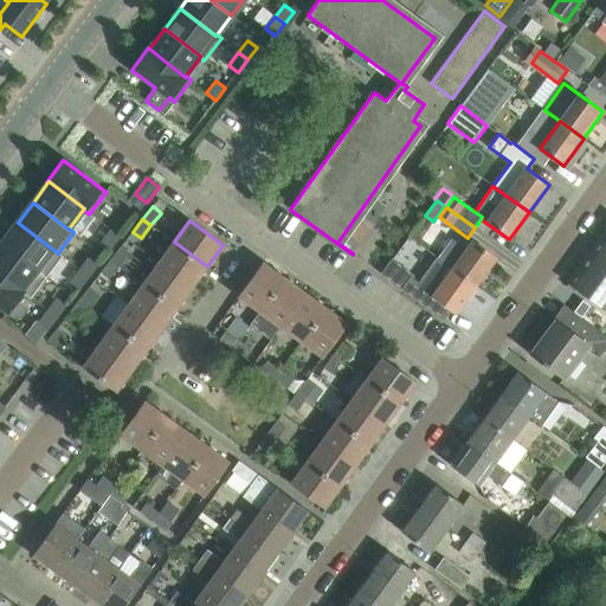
[(58,253),(18,223),(2,243),(46,277),(63,256),(58,252),(58,253)]
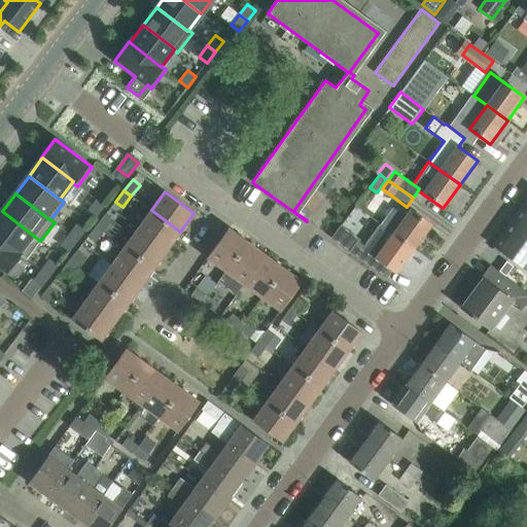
[(96,216),(105,206),(97,200),(89,210),(96,216)]
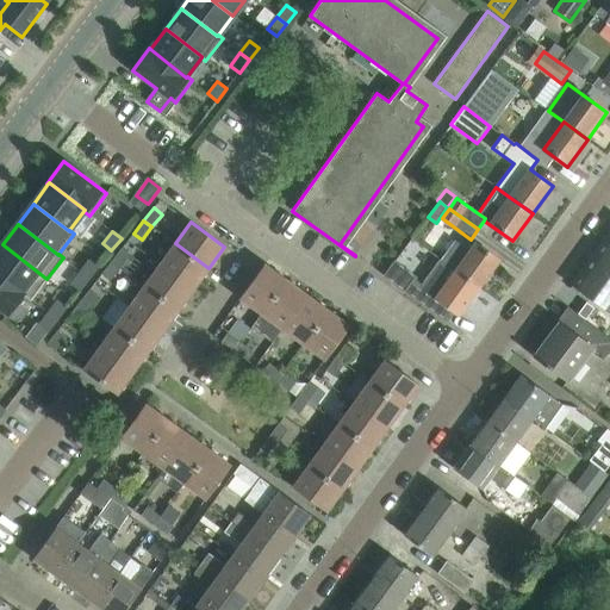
[(609,237),(608,236),(596,253),(609,262),(609,237)]
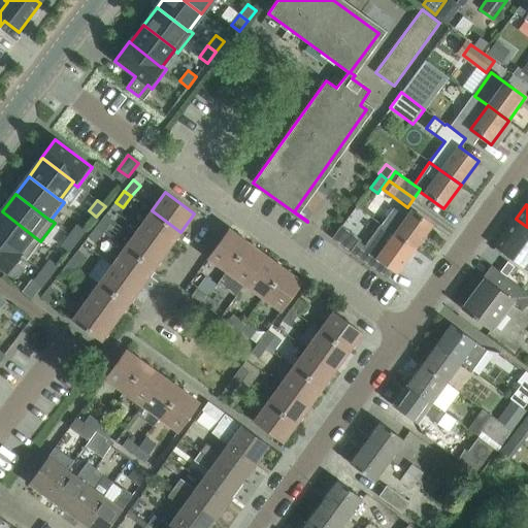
[(415,249),(432,225),(410,209),(406,216),(395,208),(383,225),(415,249)]
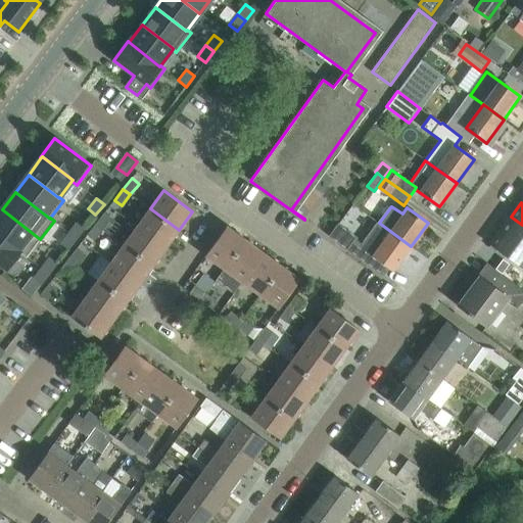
[(179,230),(150,208),(137,227),(165,248),(179,230)]
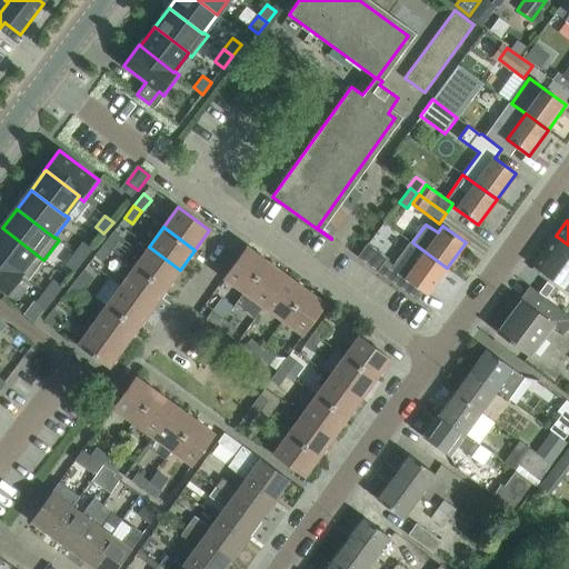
[(43,260),(2,228),(0,229),(0,256),(22,273),(21,275),(29,280),(43,260)]
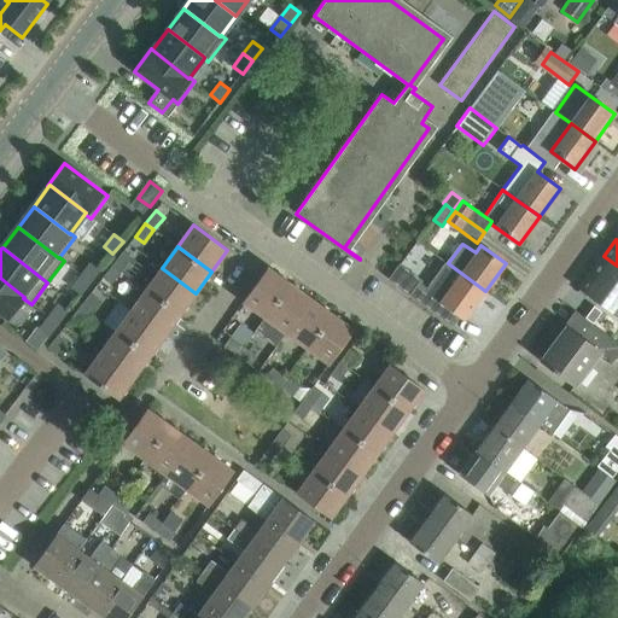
[(132,258),(123,251),(114,264),(122,272),(132,258)]
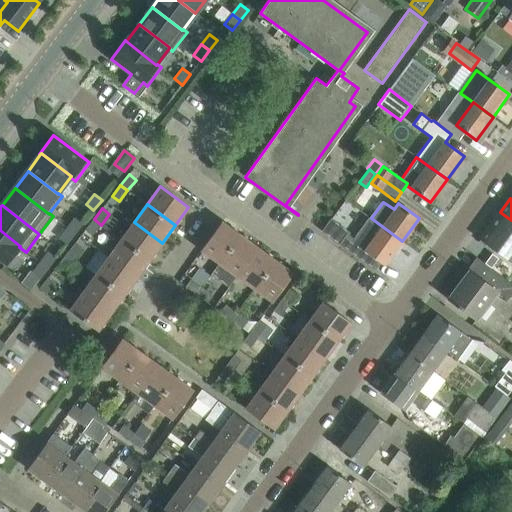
[(511,220),(500,212),(490,225),(511,241),(511,220)]
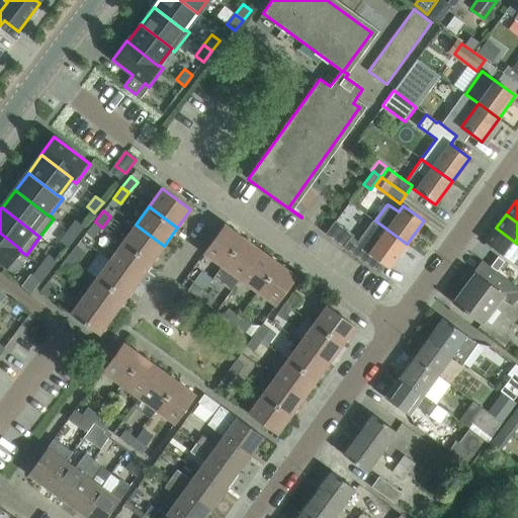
[(76,237),(84,226),(76,220),(68,231),(76,237)]
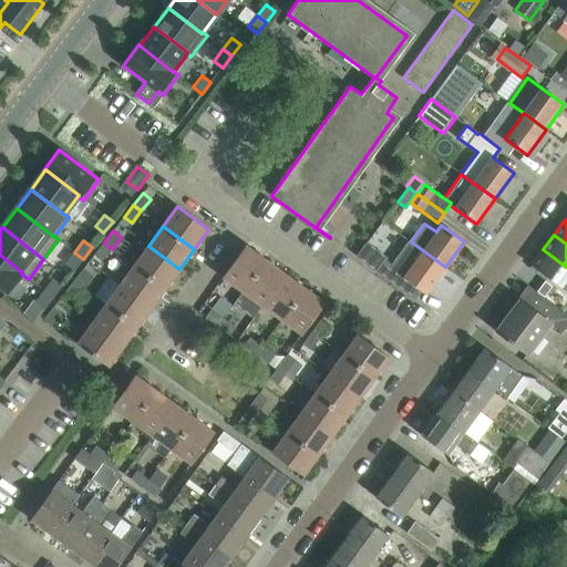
[(426,292),(445,267),(411,241),(402,255),(413,264),(404,277),(426,292)]
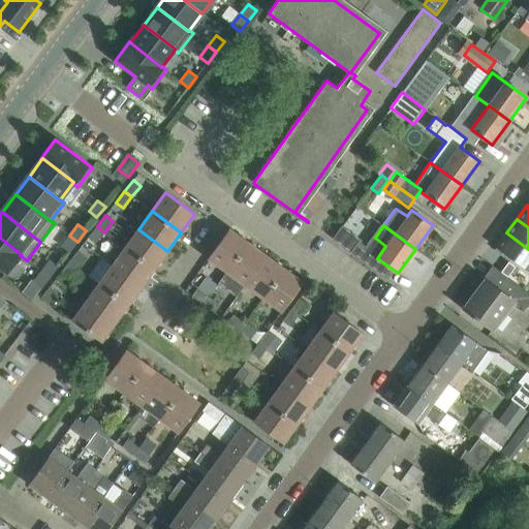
[(95,243),(104,232),(97,226),(88,238),(95,243)]
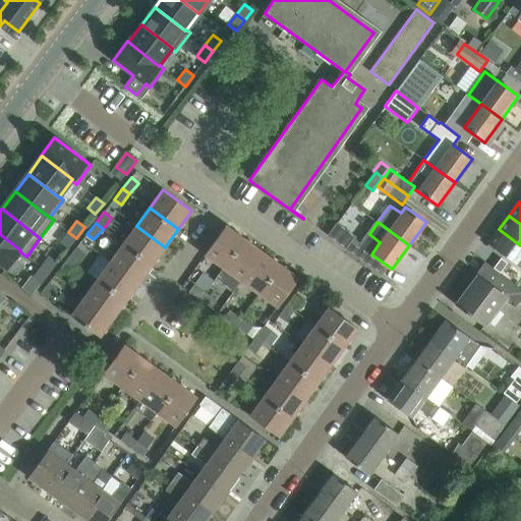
[(165,247),(136,226),(123,244),(153,265),(165,247)]
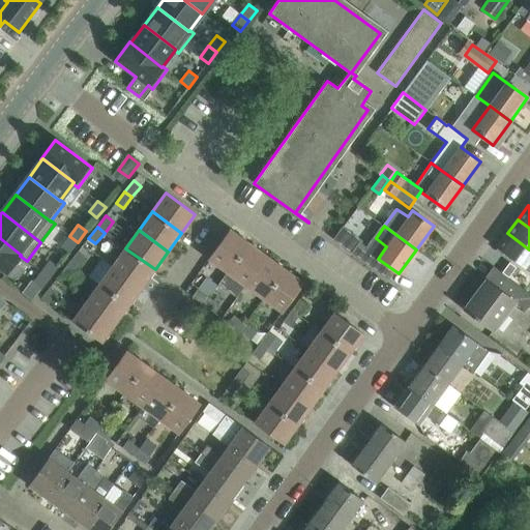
[(227,272),(248,243),(230,230),(208,259),(227,272)]
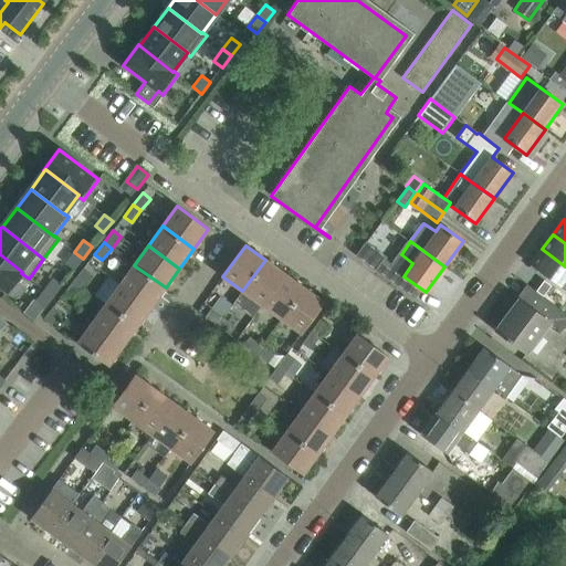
[(531,265),(530,268),(536,273),(538,271),(565,290),(565,266),(542,249),(531,265)]
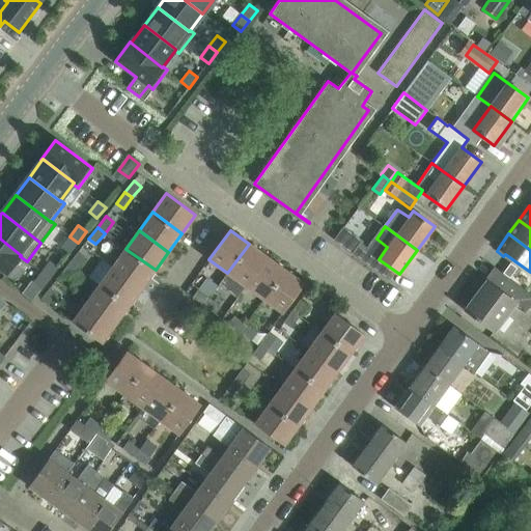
[(70,253),(78,243),(70,236),(61,247),(70,253)]
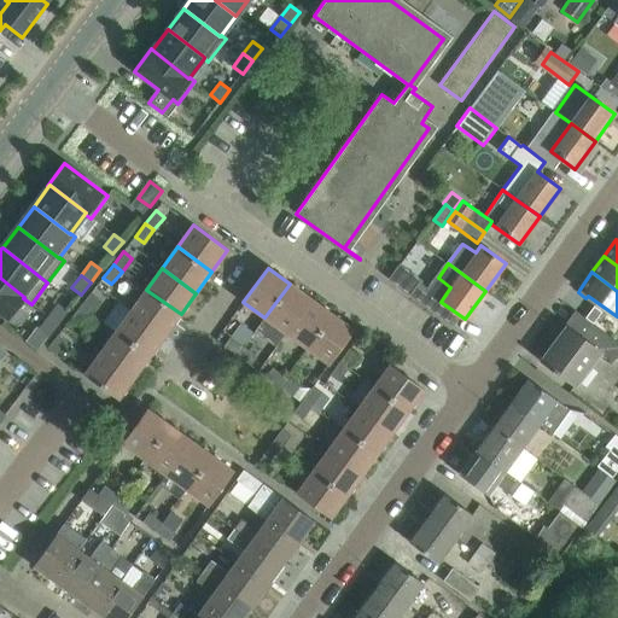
[(0,278),(0,313),(7,319),(23,298),(24,297),(0,278)]
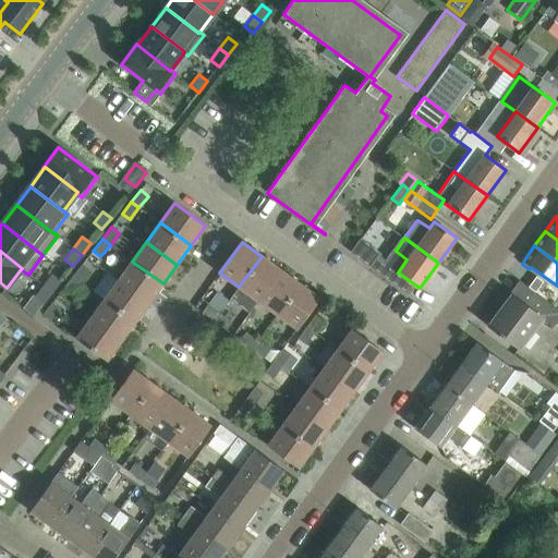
[(258,301),(281,269),(262,256),(239,287),(258,301)]
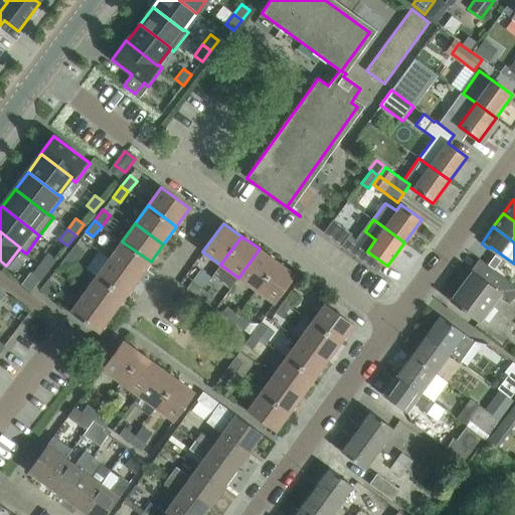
[(151,262),(122,241),(110,259),(138,280),(151,262)]
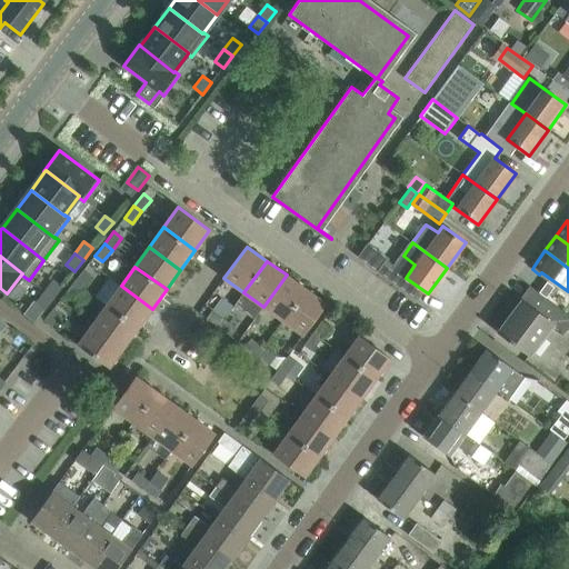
[(92,276),(85,269),(75,281),(82,288),(92,276)]
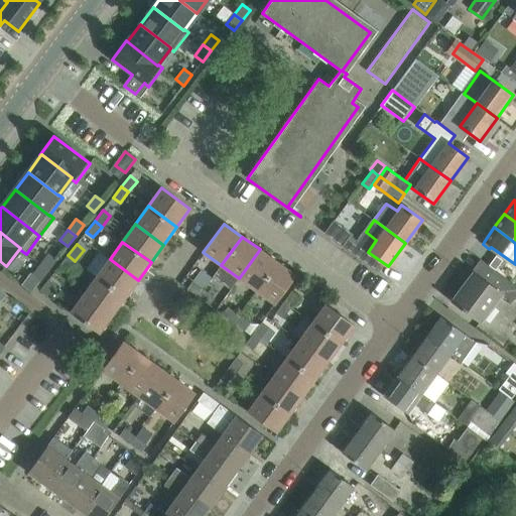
[(257,291),(277,262),(260,249),(239,278),(257,291)]
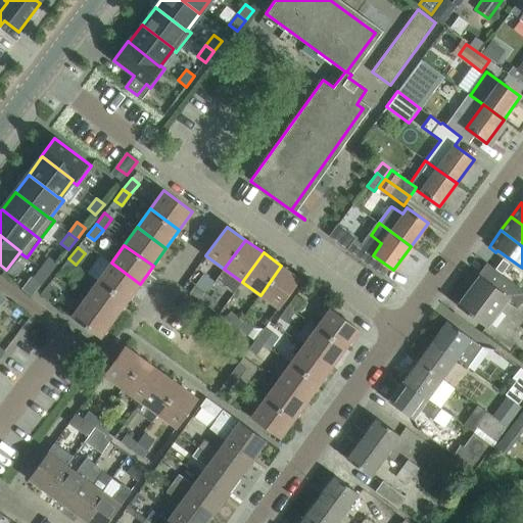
[(49,274),(57,264),(49,257),(41,268),(49,274)]
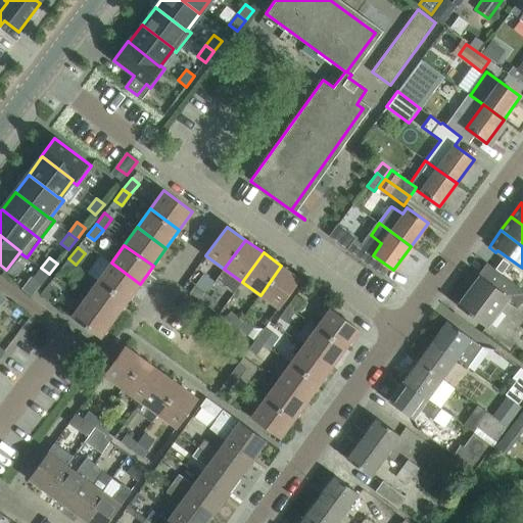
[(67,275),(76,265),(68,258),(60,270),(67,275)]
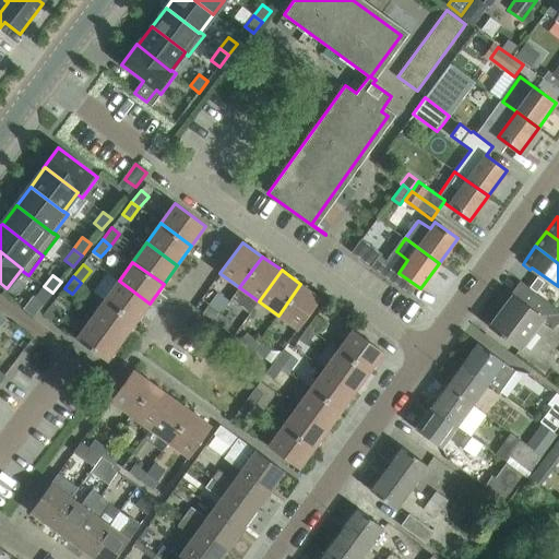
[(537,277),(530,287),(536,293),(545,282),(537,277)]
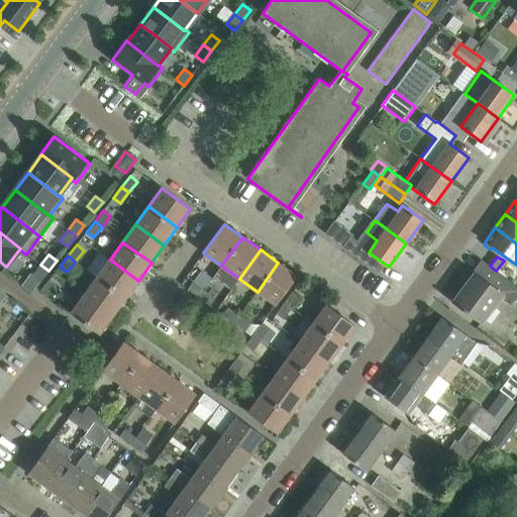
[(138,281),(110,260),(97,278),(125,298),(138,281)]
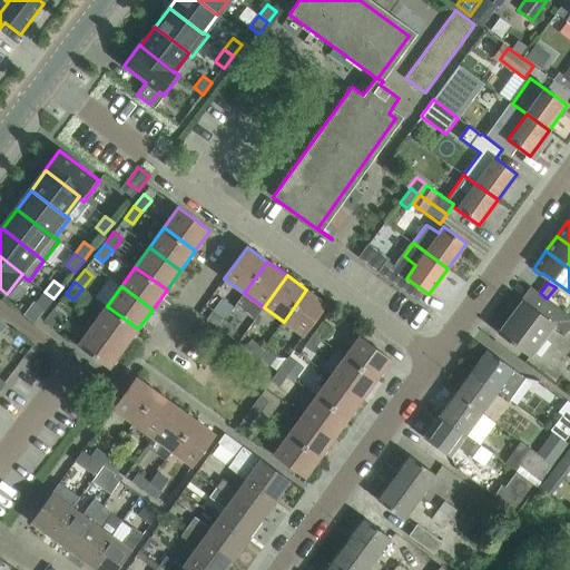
[(304,336),(326,304),(306,290),(284,322),(304,336)]
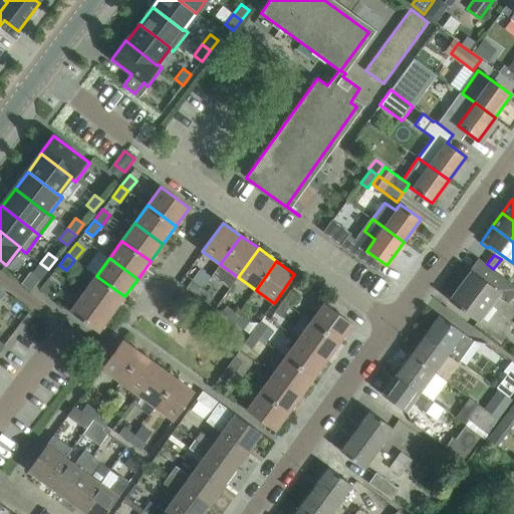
[(510,302),(513,295),(513,284),(493,269),(487,264),(482,261),(473,273),(472,272),(451,300),(479,320),(498,293),(510,302)]
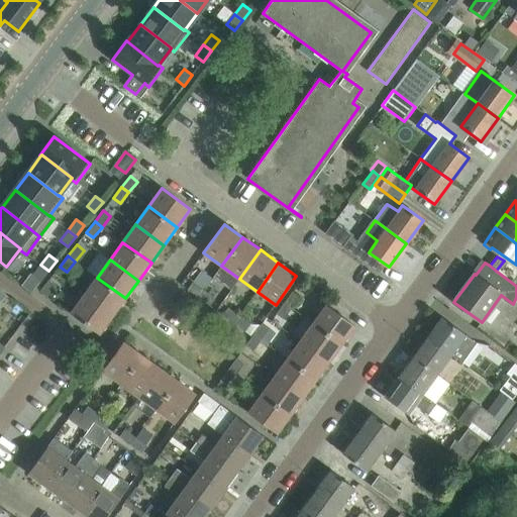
[(41,281),(48,271),(40,265),(33,275),(41,281)]
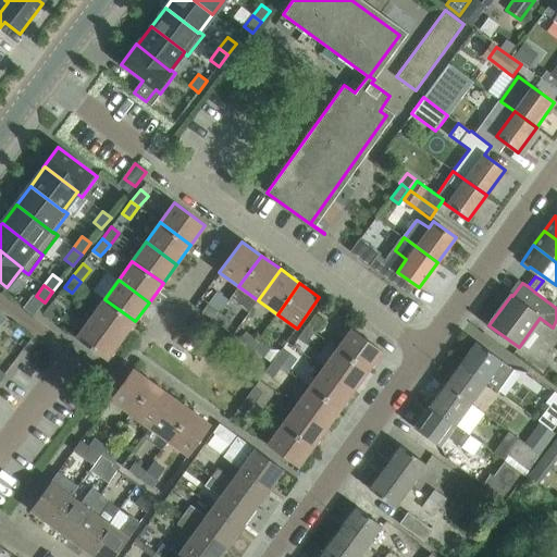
[(215,293),(208,304),(220,312),(227,301),(215,293)]
